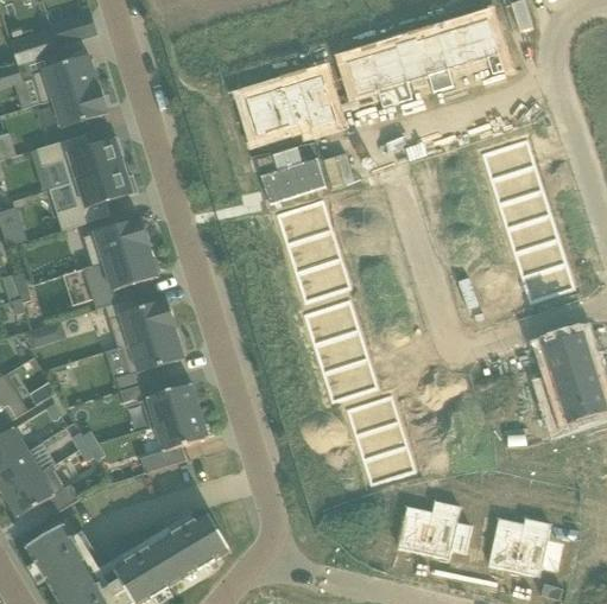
[(90,12),(90,11),(69,18),(76,40),(97,35),(90,12)]
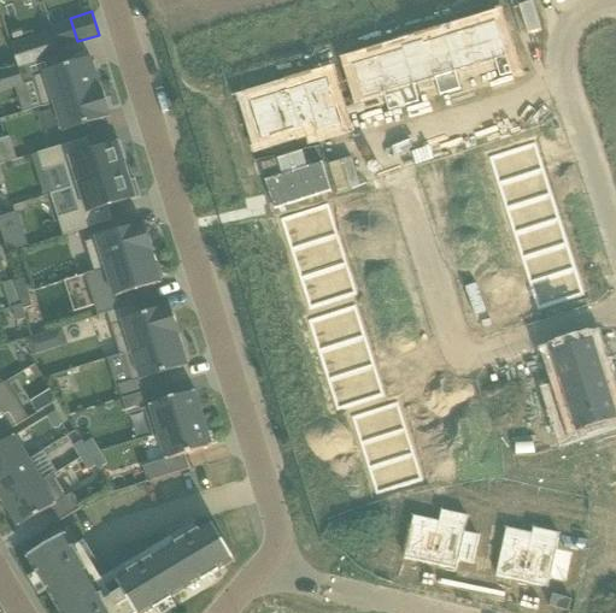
[(443,34),(459,88),(461,88),(455,72),(493,60),(498,77),(511,72),(494,18),(443,34)]
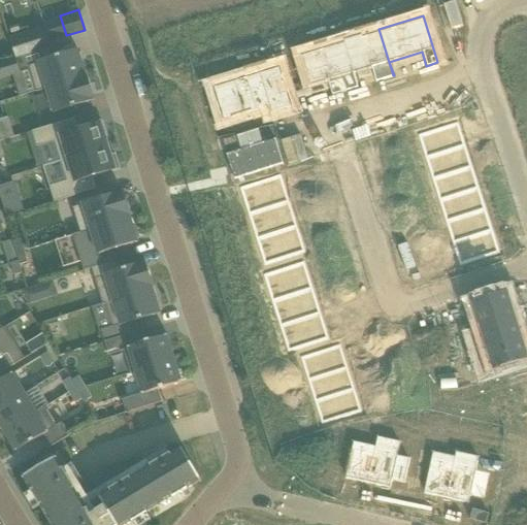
[(8,36),(14,57),(14,58),(51,46),(48,41),(43,25),(8,36)]
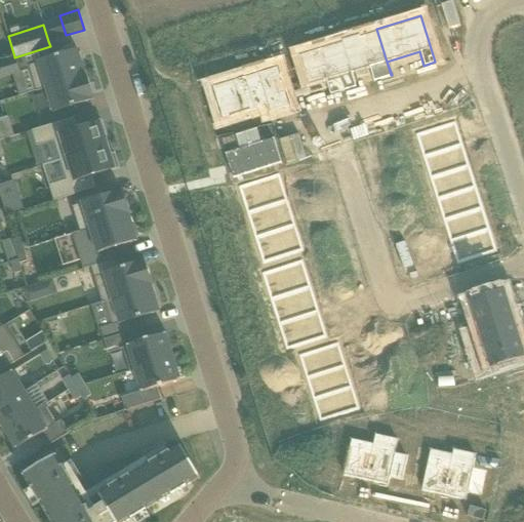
[(391,75),(376,29),(369,31),(369,29),(340,37),(355,86),(356,86),(352,72),(368,67),(372,81),(391,75)]
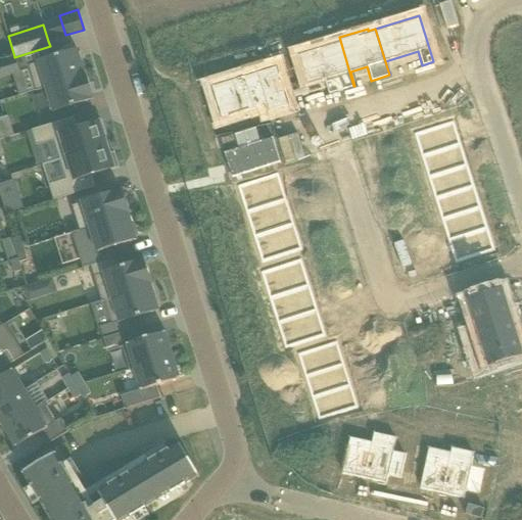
[(353,86),(339,37),(338,38),(339,40),(296,53),(306,85),(323,80),(328,94),(353,86)]
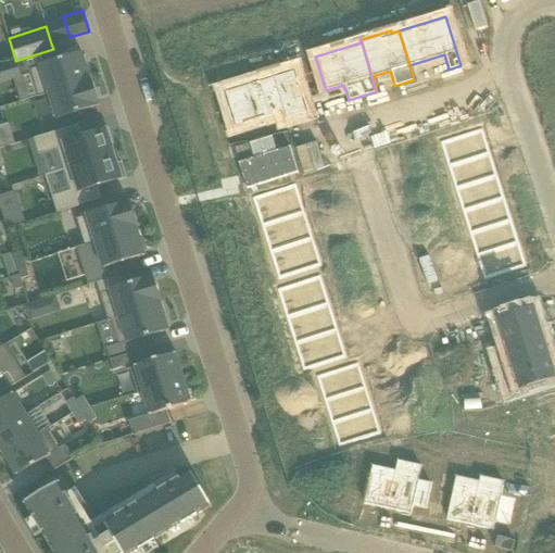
[(38,93),(49,90),(91,76),(83,50),(30,66),(38,93)]
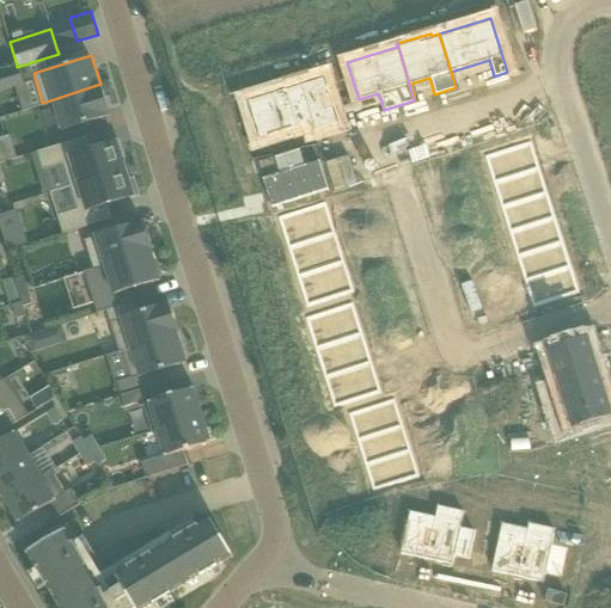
[(17,67),(17,66),(0,71),(0,88),(22,81),(17,67)]
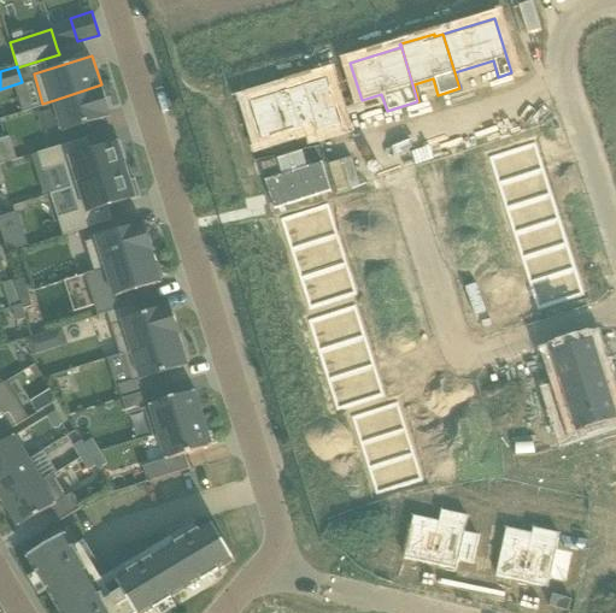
[(326,76),(301,83),(317,131),(340,124),(326,76)]
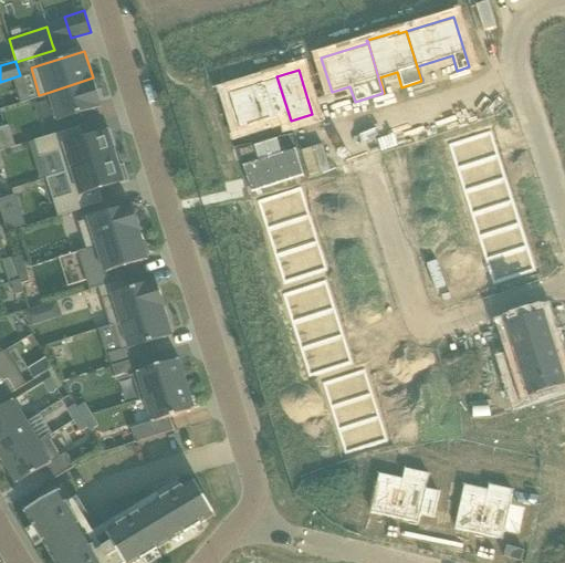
[(290,121),(291,121),(276,76),(227,91),(238,127),(288,113),(290,121)]
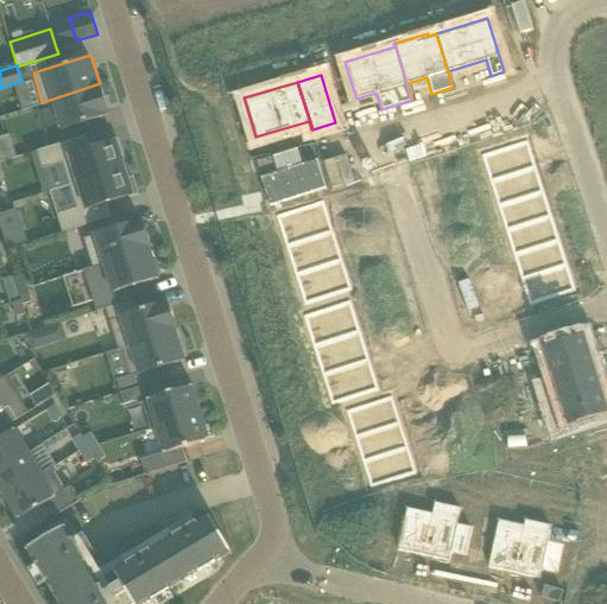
[(108,113),(100,83),(54,99),(62,127),(108,113)]
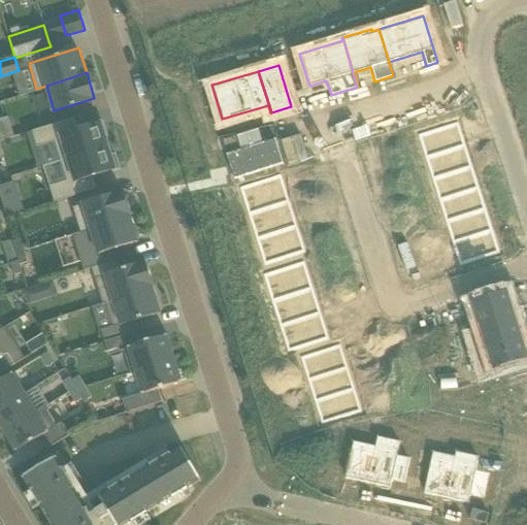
[(7,116),(0,118),(0,139),(13,135),(7,116)]
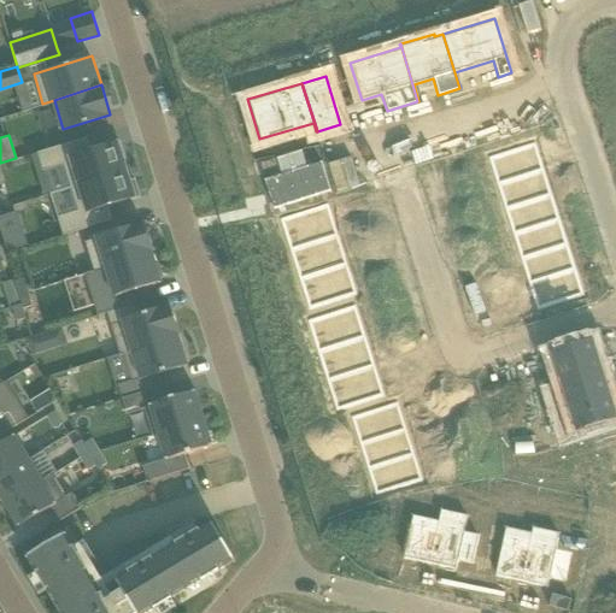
[(63,163),(70,186),(125,169),(122,158),(124,157),(118,140),(89,149),(86,136),(36,151),(42,170),(63,163)]
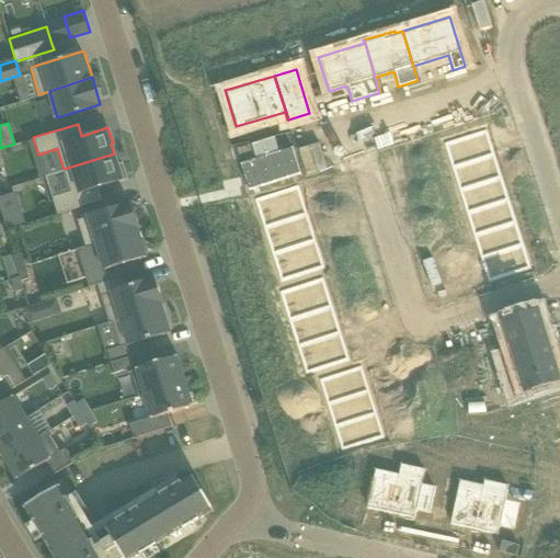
[(452,166),(492,152),(484,128),(444,141),(452,166)]
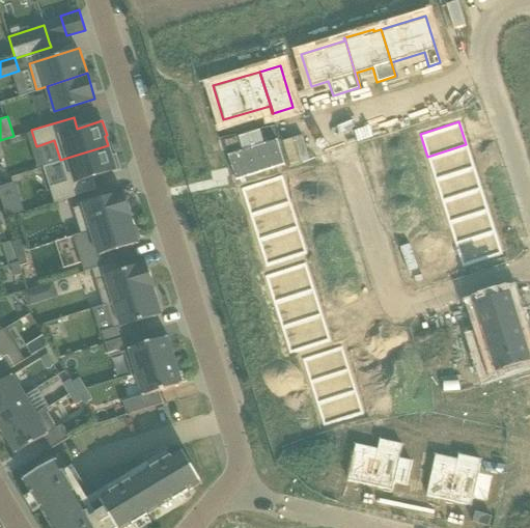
[(383,124),(372,128),(375,138),(386,134),(383,124)]
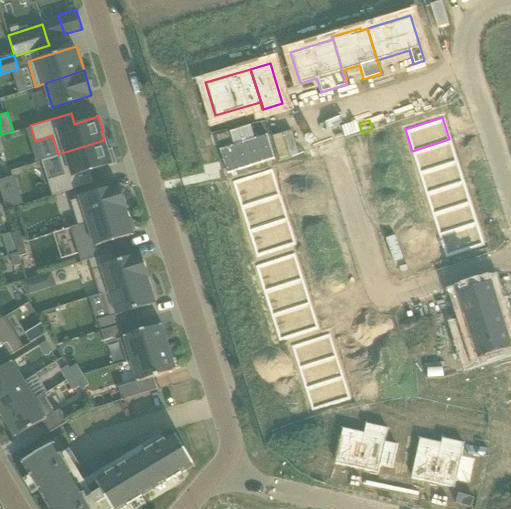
[(456,159),(449,139),(412,151),(418,171),(456,159)]
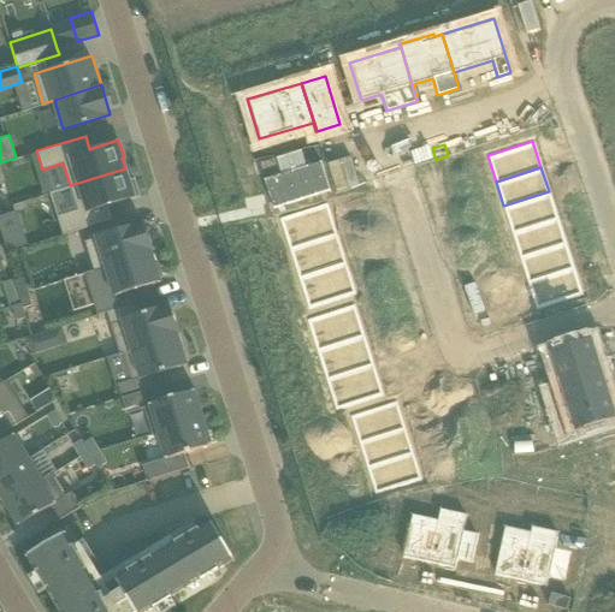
[(129,179),(125,168),(70,185),(77,208),(57,215),(61,233),(111,218),(107,205),(139,195),(132,178),(129,179)]
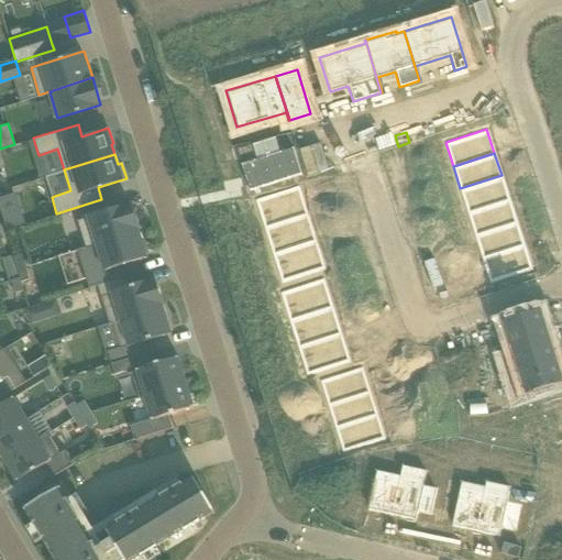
[(337,154),(326,157),(329,167),(340,164),(337,154)]
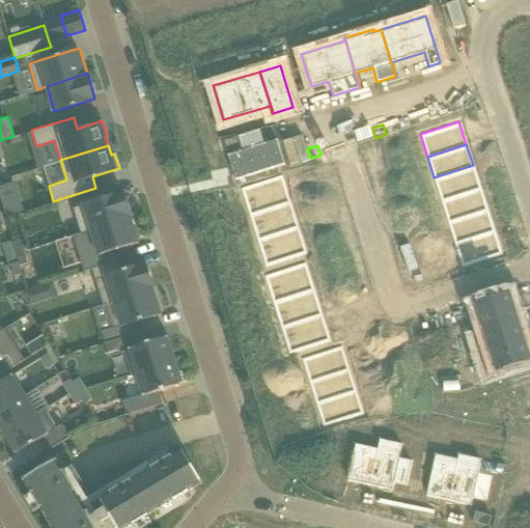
[(394,167),(407,163),(403,153),(391,157),(394,167)]
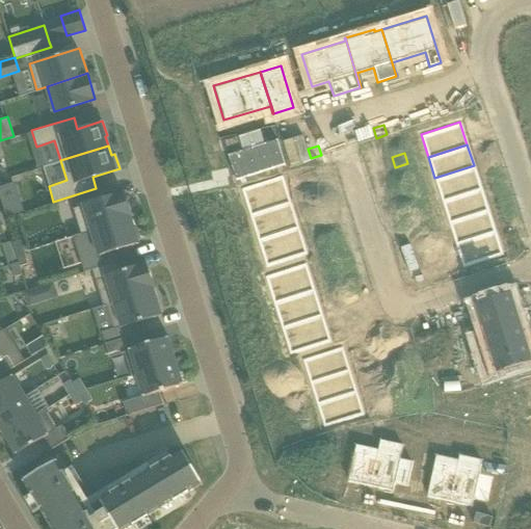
[(407,163),(395,167),(399,177),(410,173),(407,163)]
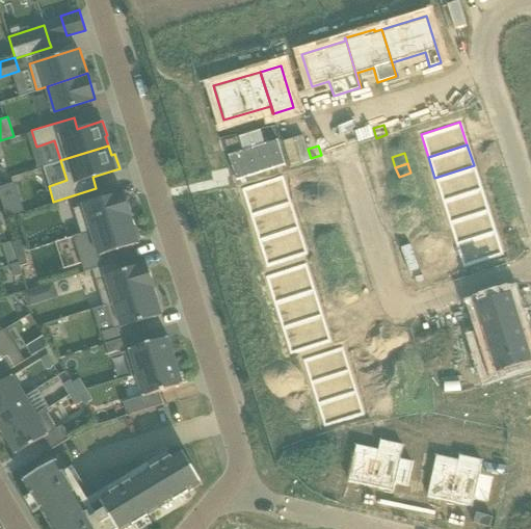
[(474,165),(434,178),(442,200),(480,187),(474,165)]
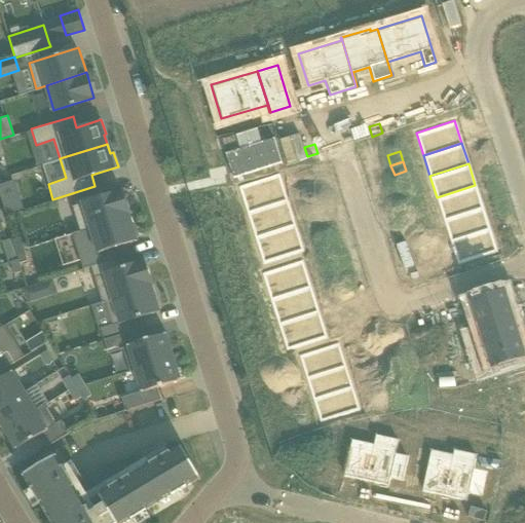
[(236,185),(245,211),(285,198),(276,173),(236,185)]
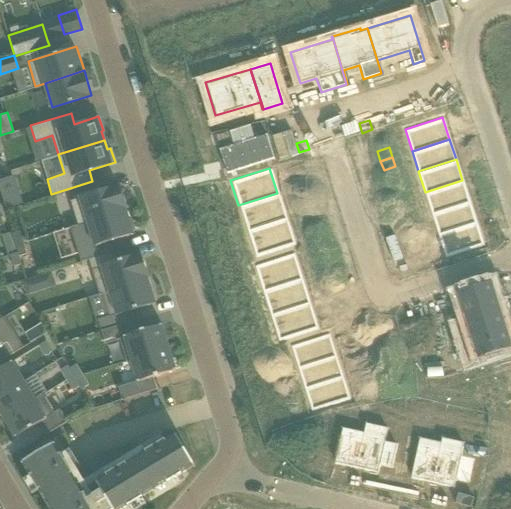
[(288,179),(291,189),(302,185),(299,175),(288,179)]
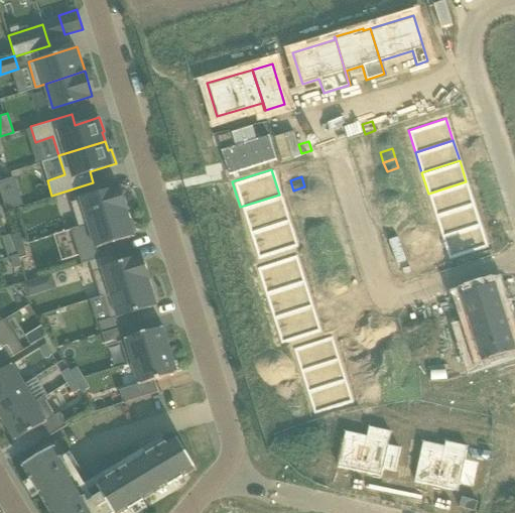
[(428,194),(435,214),(473,202),(466,181),(428,194)]
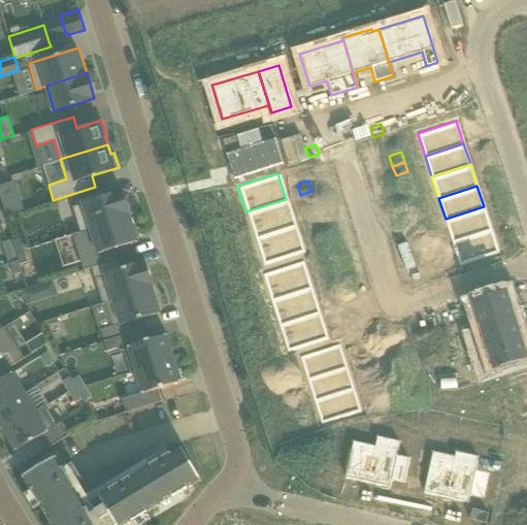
[(72,206),(79,231),(130,216),(129,215),(130,214),(122,190),(72,206)]
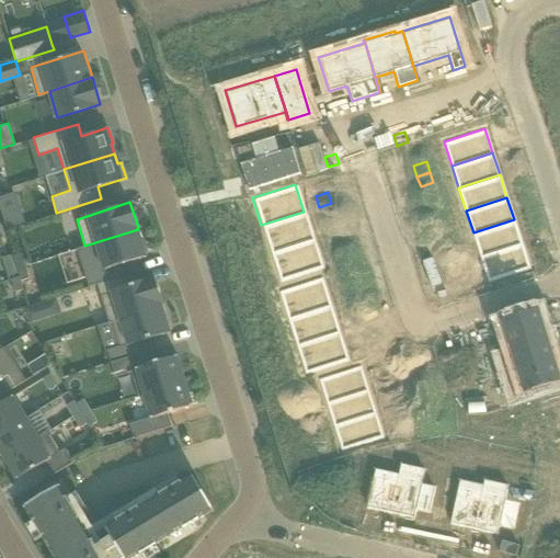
[(334,213),(331,203),(319,207),(322,217),(334,213)]
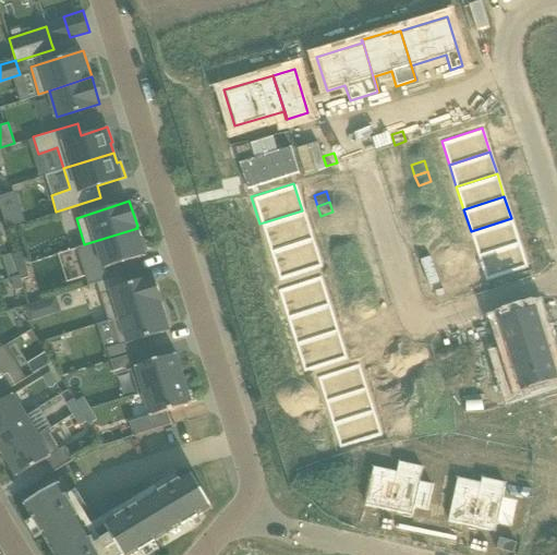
[(430,220),(442,216),(438,206),(425,209),(430,220)]
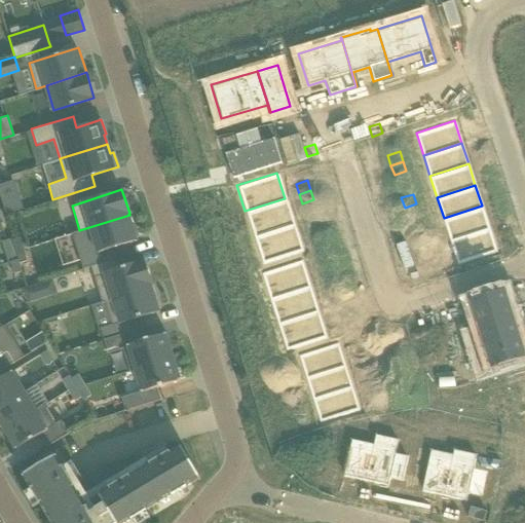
[(19,196),(1,202),(5,213),(22,208),(19,196)]
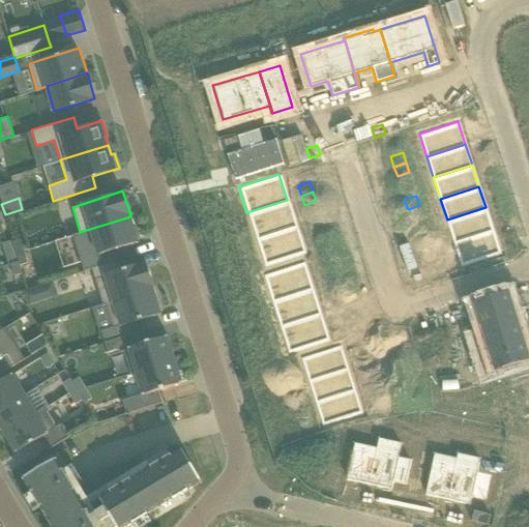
[(287,200),(246,212),(255,238),(294,225),(287,200)]
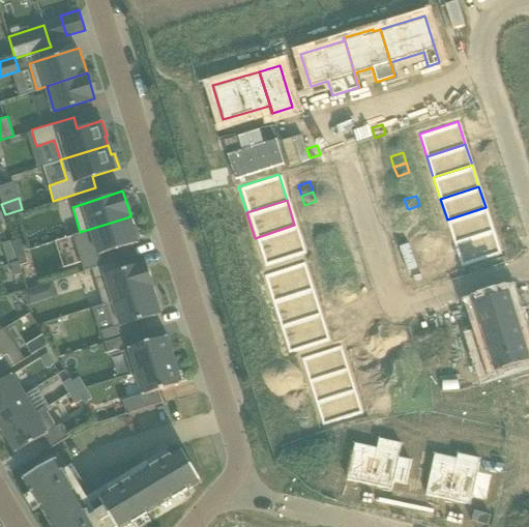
[(419,205),(408,209),(411,218),(422,215),(419,205)]
